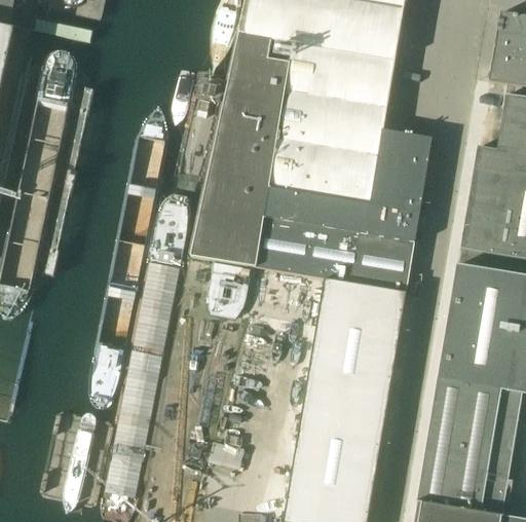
[(0,0),(0,19),(9,21),(13,0),(0,0)]
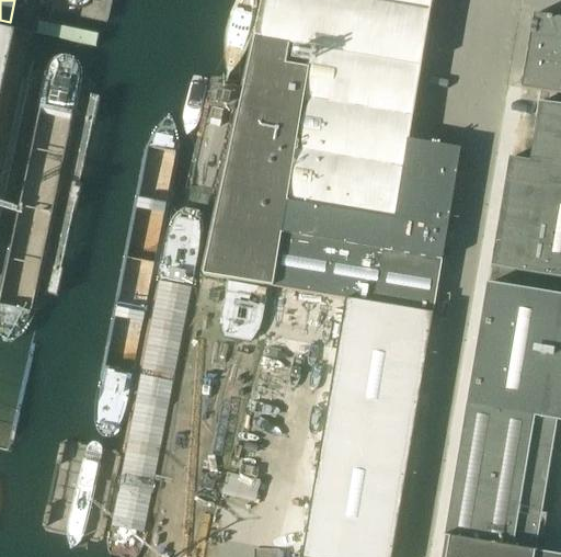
[(262,0),(255,34),(254,34),(207,273),(345,296),(433,310),(460,146),(409,137),(431,0),(262,0)]
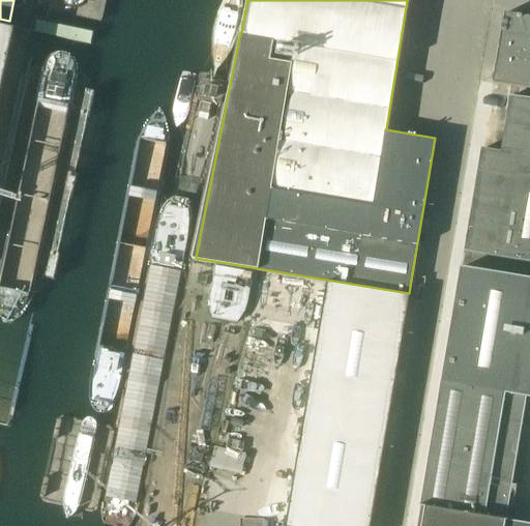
[(529,13),(504,10),(492,80),(529,87),(529,86),(529,13)]
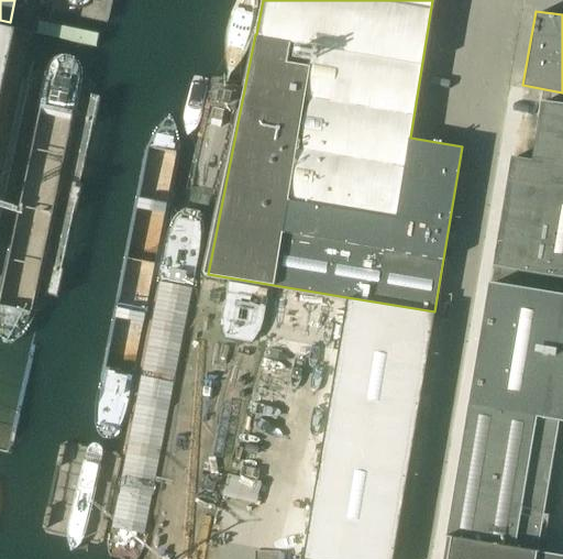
[(0,99),(15,31),(0,26),(0,99)]
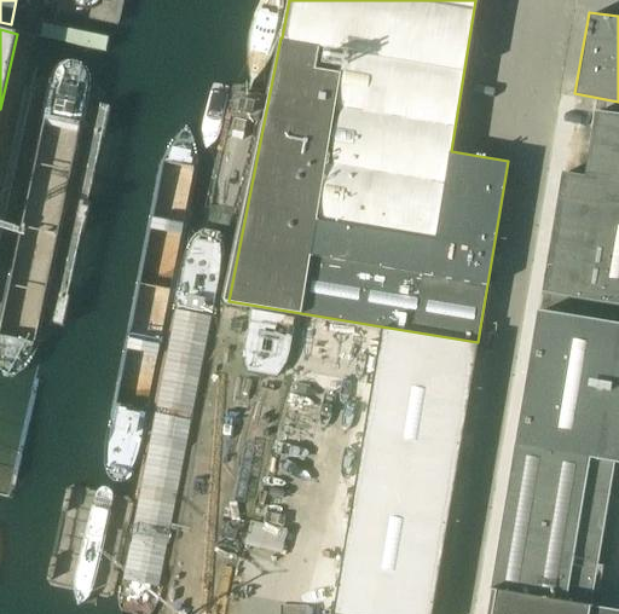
[(618,113),(618,114),(595,109),(584,174),(562,171),(542,290),(618,302),(618,113)]
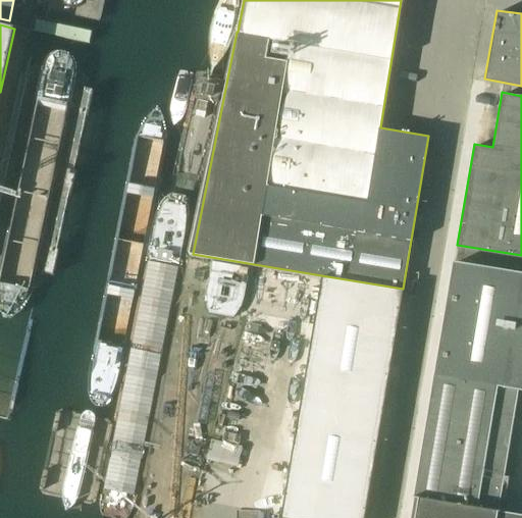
[(496,517),(514,413),(521,414),(521,271),(453,260),(414,497),(412,497),(414,498),(410,517),(496,517)]
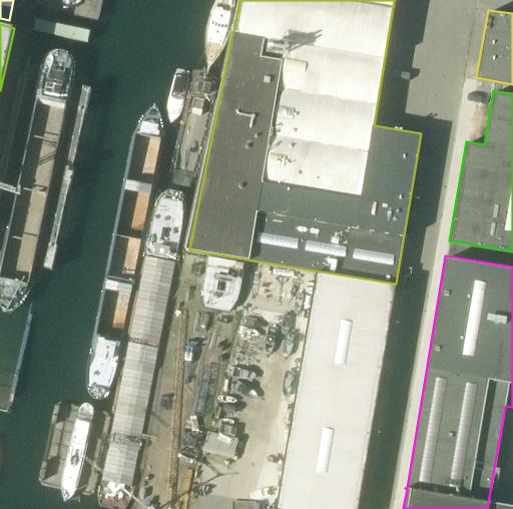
[(316,271),(277,508),(358,508),(396,284),(316,271)]
